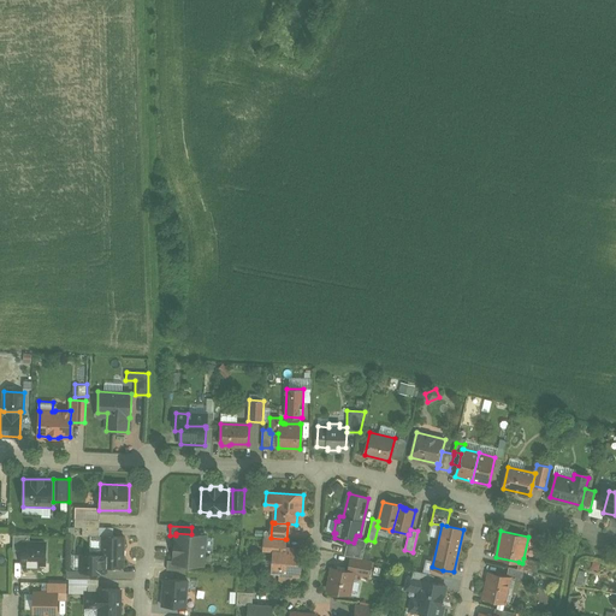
[(191,534),(176,533),(176,535),(175,549),(205,551),(206,535),(191,534)]
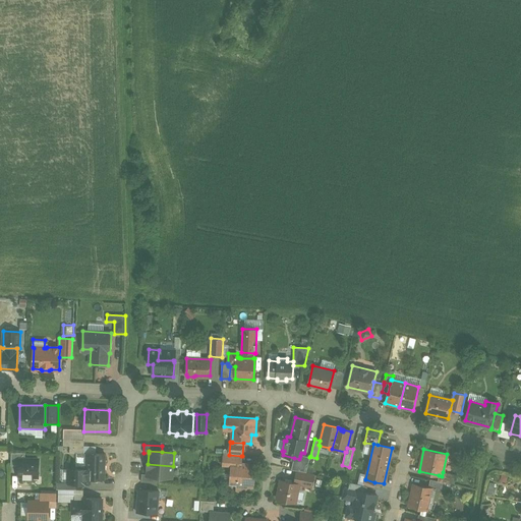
[(105,454),(85,453),(85,469),(84,479),(91,479),(104,479),(105,454)]
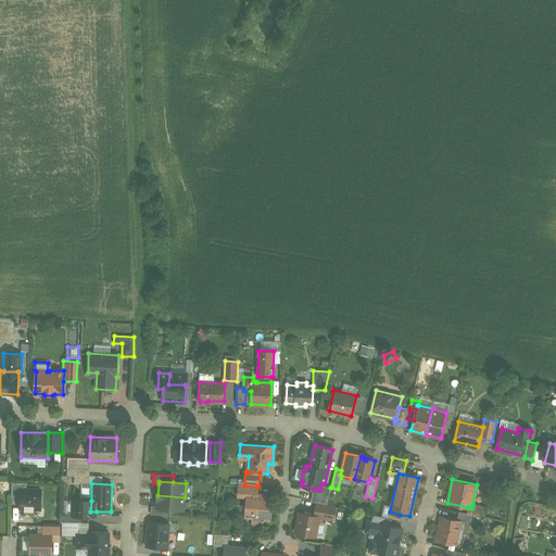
[(244,485),(238,484),(238,496),(247,496),(244,517),(252,517),(252,525),(263,525),(263,520),(270,520),(272,500),(261,498),(261,495),(257,495),(257,487),(244,485)]
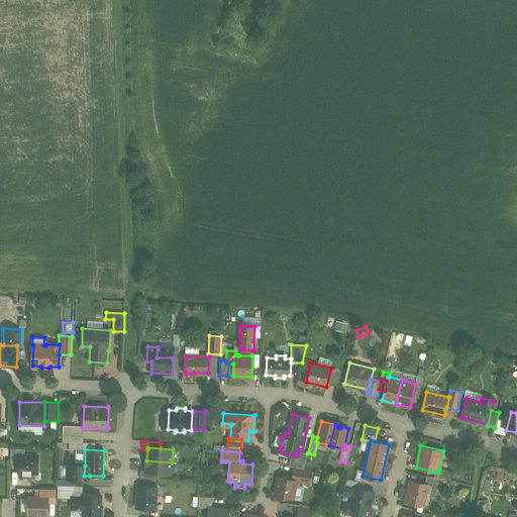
[(294,467),(304,470),(307,454),(298,452),(297,455),(292,454),(289,466),(294,467)]
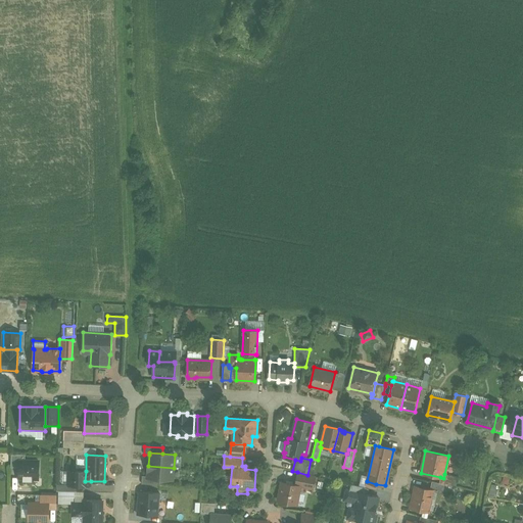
[(19,461),(18,477),(24,477),(24,482),(40,482),(40,461),(19,461)]
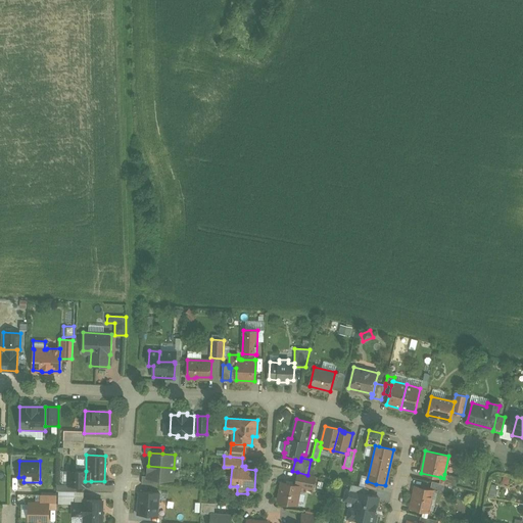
[(174,468),(148,466),(147,476),(147,478),(160,479),(173,480),(174,468)]
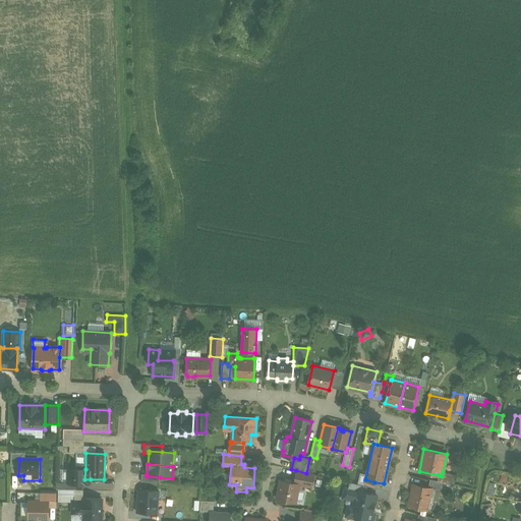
[(75,467),(71,467),(69,469),(68,469),(68,483),(75,483),(81,483),(84,483),(89,483),(91,482),(91,479),(84,479),(85,469),(77,469),(75,467)]
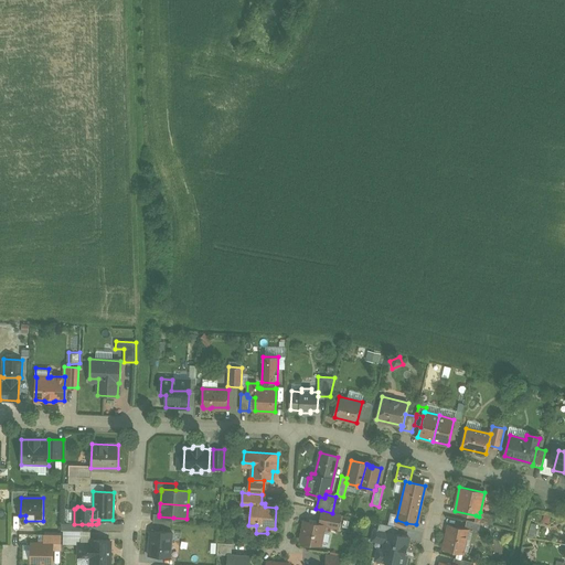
[(332,513),(321,510),(319,524),(323,525),(323,526),(338,529),(341,514),(332,513)]
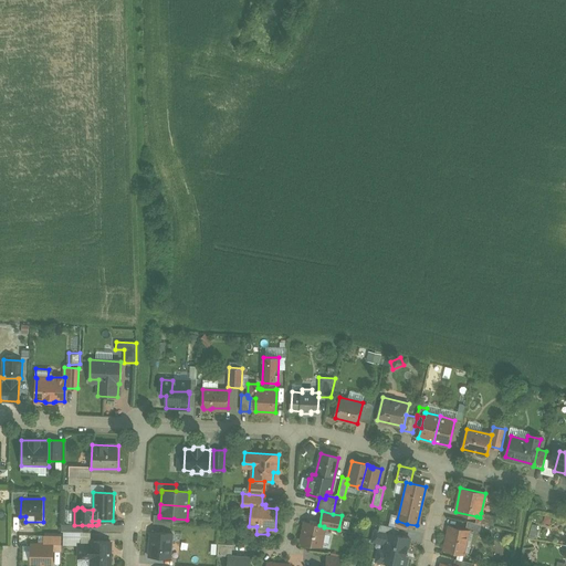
[(495,516),(481,513),(480,517),(477,516),(475,523),(481,524),(493,526),(495,516)]
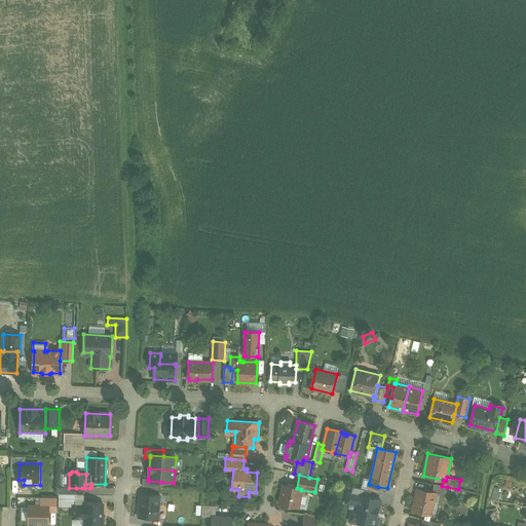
[(161,482),(148,481),(148,479),(143,479),(142,487),(160,488),(161,482)]
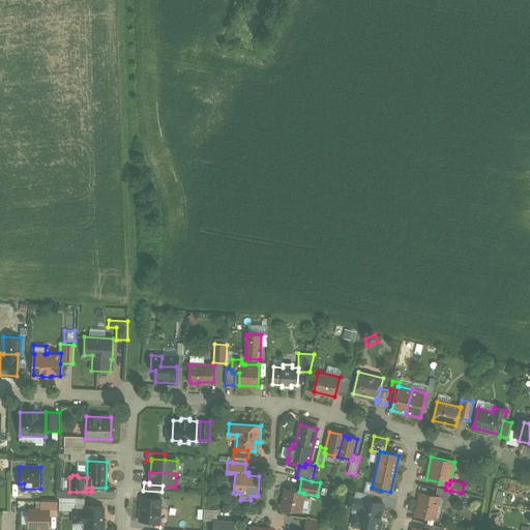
[(445,490),(437,488),(436,497),(435,498),(439,499),(448,501),(450,491),(445,490)]
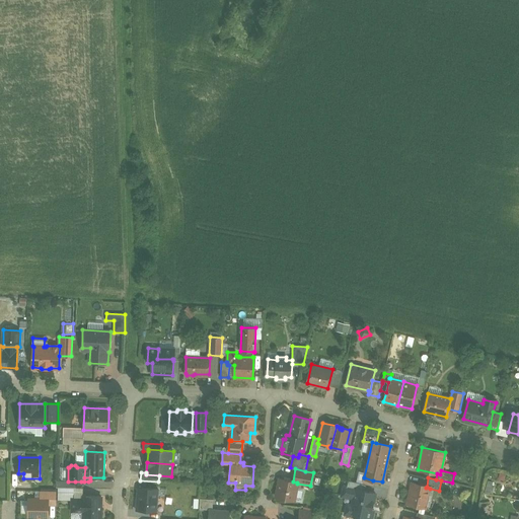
[(293,482),(280,478),(276,498),(294,501),(297,484),(297,483),(293,482)]
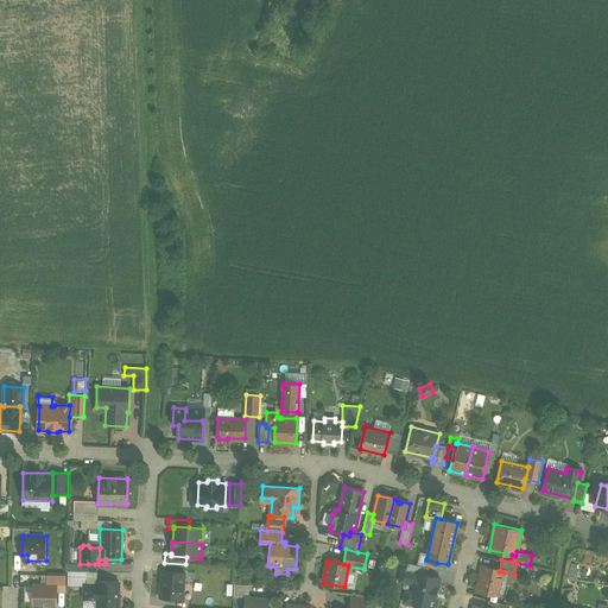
[(500,570),(482,567),(477,590),(499,595),(504,572),(499,571),(500,570)]
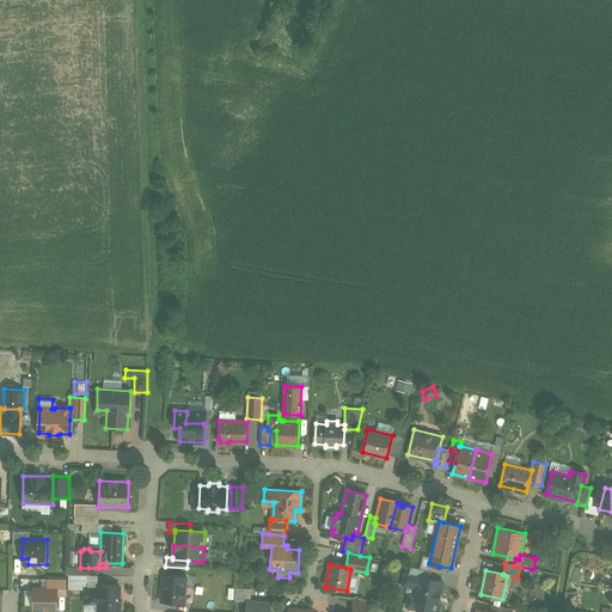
[(350,591),(357,592),(361,573),(354,571),(350,591)]
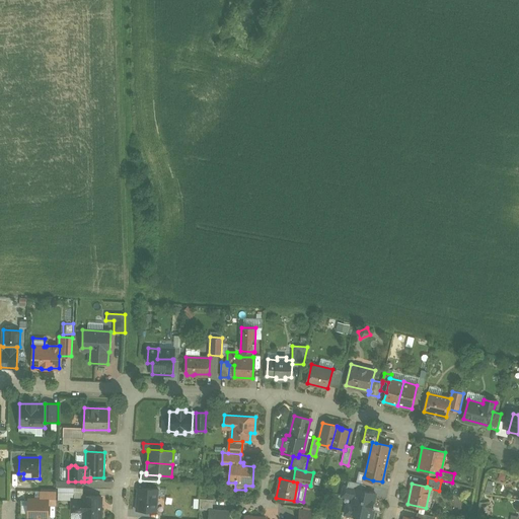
[(369,518),(375,493),(345,487),(343,497),(353,499),(352,506),(347,505),(345,514),(358,517),(357,518),(369,518)]
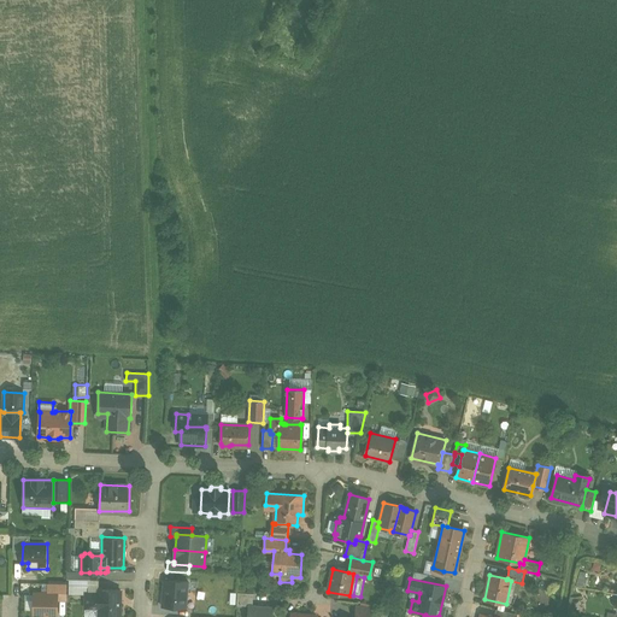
[(188,592),(188,582),(163,580),(160,607),(186,610),(187,609),(188,592)]
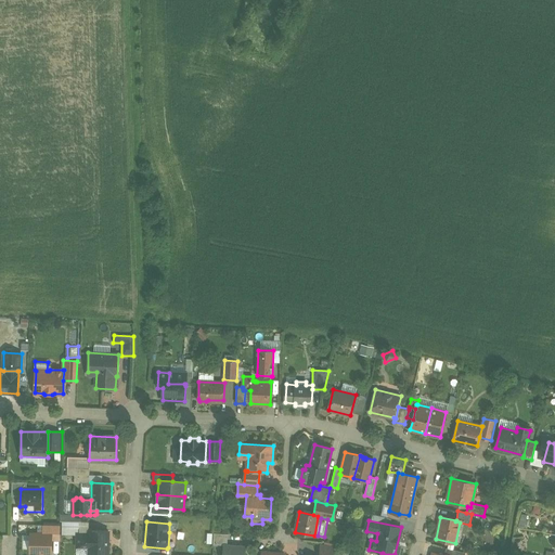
[(60,527),(42,527),(42,534),(53,534),(53,540),(59,540),(60,527)]
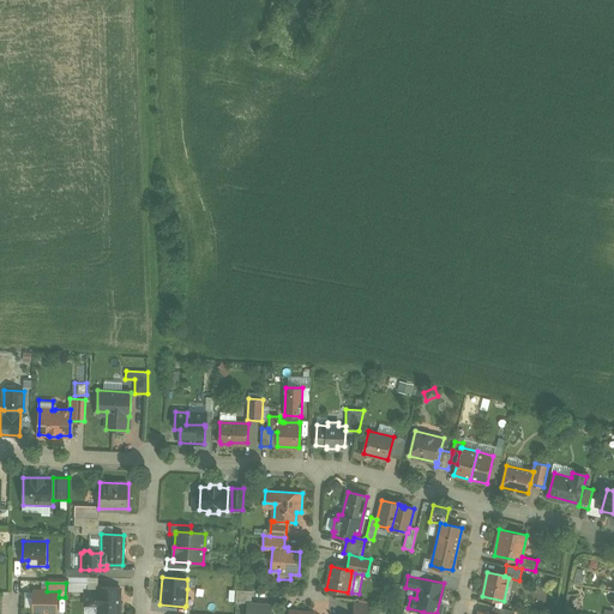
[(118,613),(120,588),(98,587),(98,590),(85,590),(85,605),(97,606),(97,613),(118,613)]
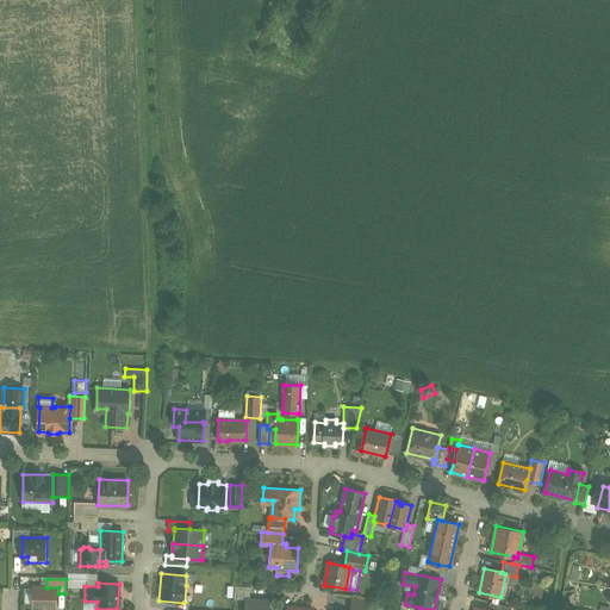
[(33,586),(32,609),(54,609),(57,609),(58,593),(58,587),(47,587),(33,586)]
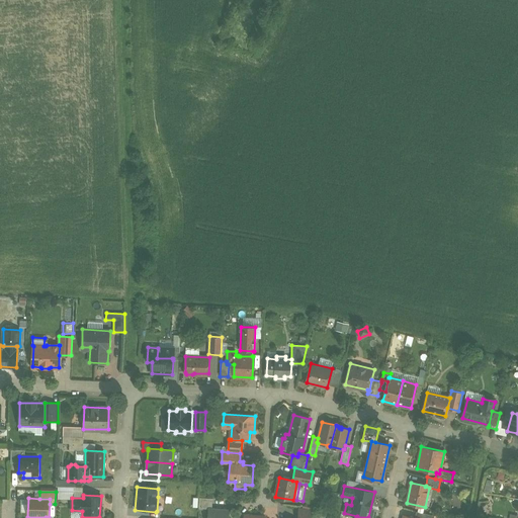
[(212,499),(199,498),(198,509),(208,509),(211,509),(212,499)]
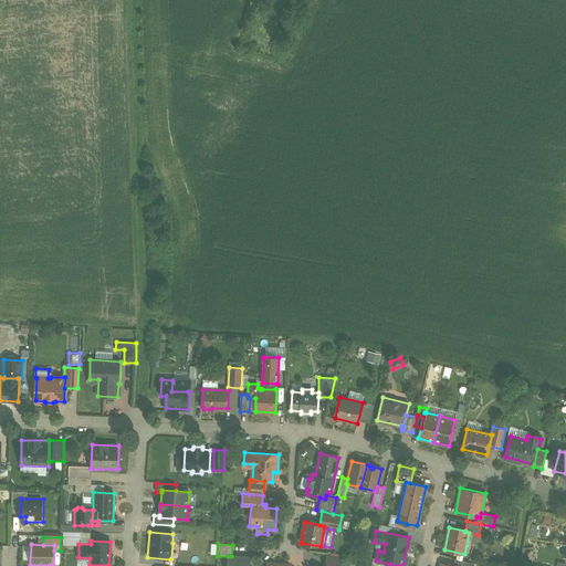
[(339,565),(341,558),(326,555),(325,565),(339,565)]
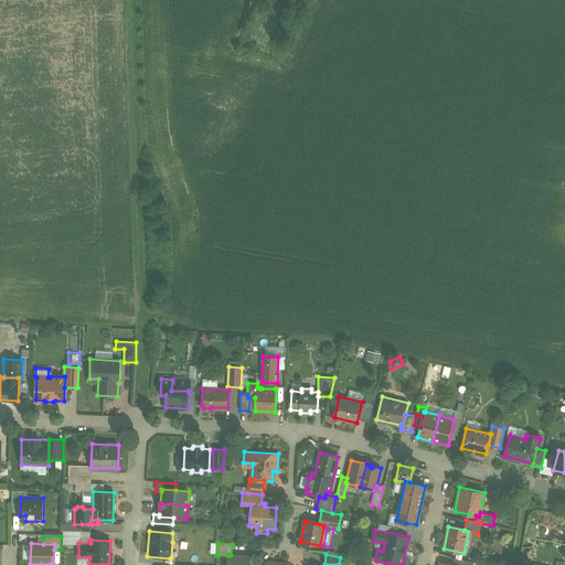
[(231,555),(227,555),(226,564),(248,564),(249,556),(231,555)]
